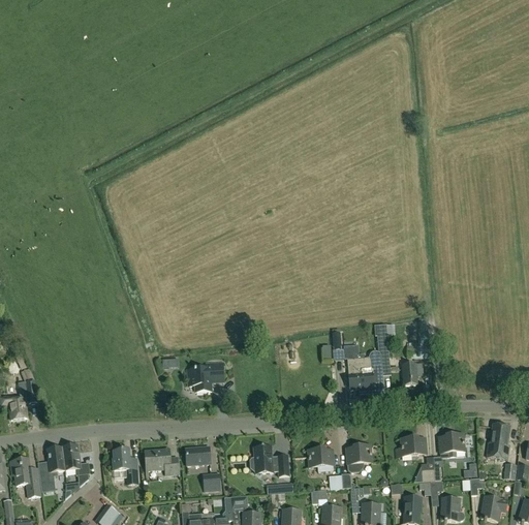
[(349,389),(359,388),(372,387),(372,390),(383,389),(382,375),(391,374),(387,334),(394,334),(393,323),(386,323),(374,325),(374,335),(377,334),(378,350),(377,350),(375,349),(373,350),(371,351),(370,353),(370,356),(351,358),(351,353),(344,354),(344,347),(341,347),(340,330),(332,331),(333,347),(332,348),(333,359),(347,358),(348,373),(349,389)]
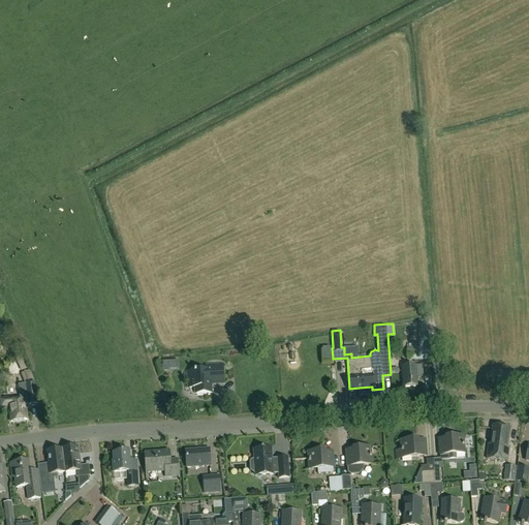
[(407,357),(429,358),(429,343),(428,343),(428,335),(419,335),(419,341),(407,341),(407,357)]
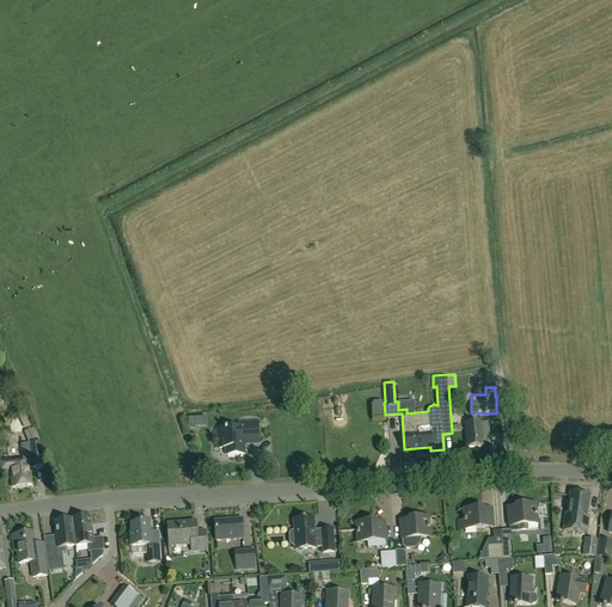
[(199,423),(197,414),(188,415),(188,423),(199,423)]
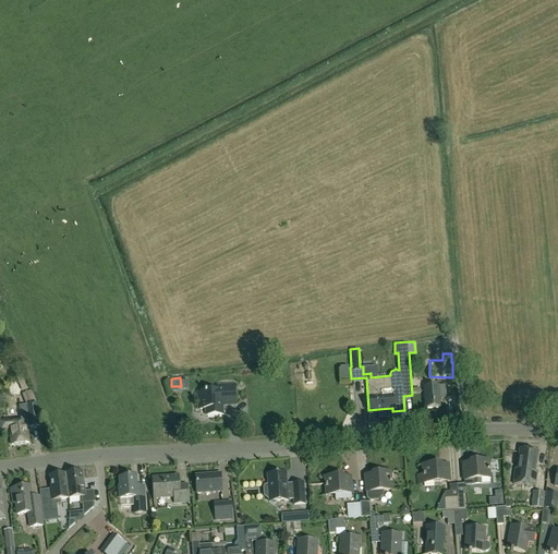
[(218,387),(198,387),(198,405),(206,405),(206,411),(223,411),(223,398),(235,397),(235,381),(218,382),(218,387)]
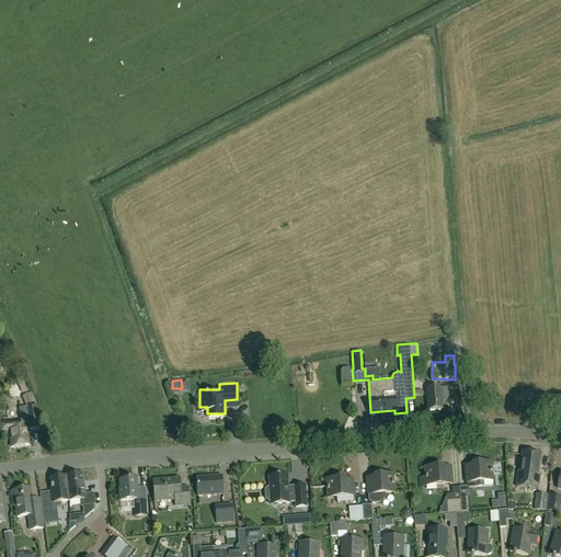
[(426,386),(427,407),(443,406),(441,384),(426,386)]
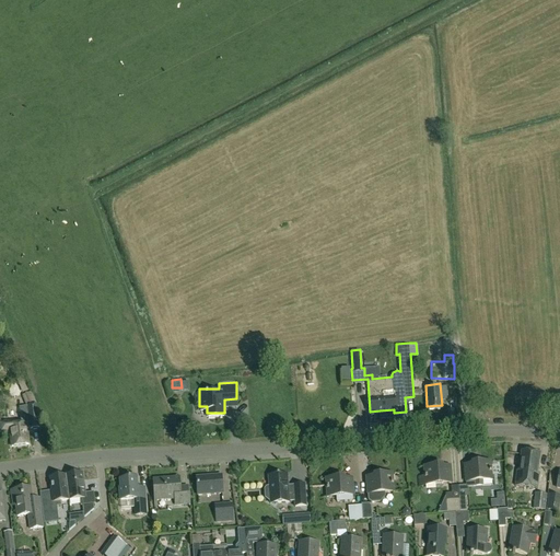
[(0,421),(1,429),(10,428),(11,442),(28,440),(27,425),(31,425),(39,424),(36,401),(31,387),(21,391),(25,403),(19,403),(21,420),(11,421),(11,418),(0,418),(0,421)]
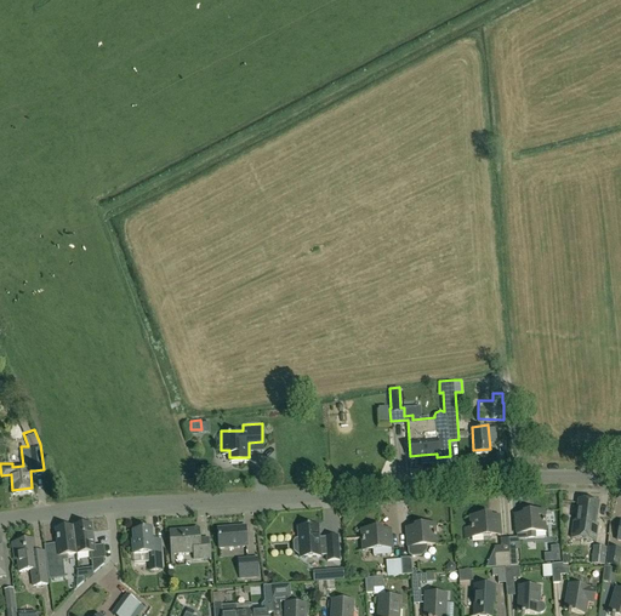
[(574,517),(571,534),(596,537),(598,520),(597,520),(599,498),(579,496),(575,517),(574,517)]
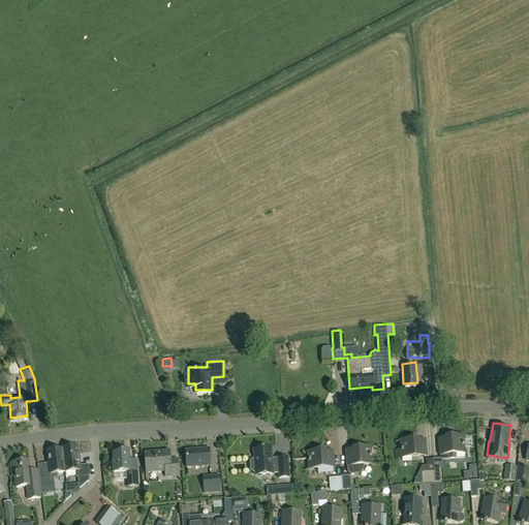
[(440,452),(465,450),(464,432),(446,434),(446,435),(439,436),(440,452)]
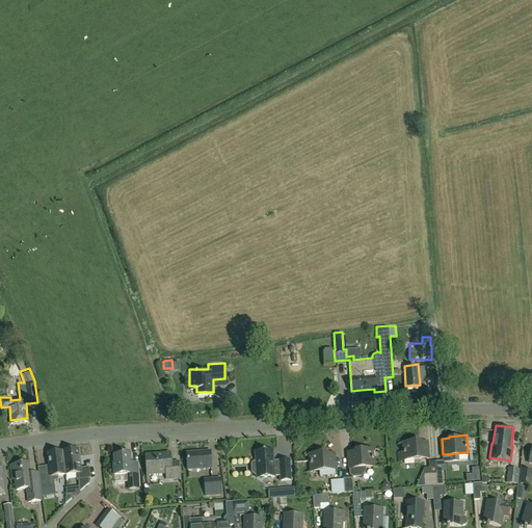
[(421,439),(402,440),(403,448),(397,449),(398,457),(429,455),(428,440),(421,441),(421,439)]
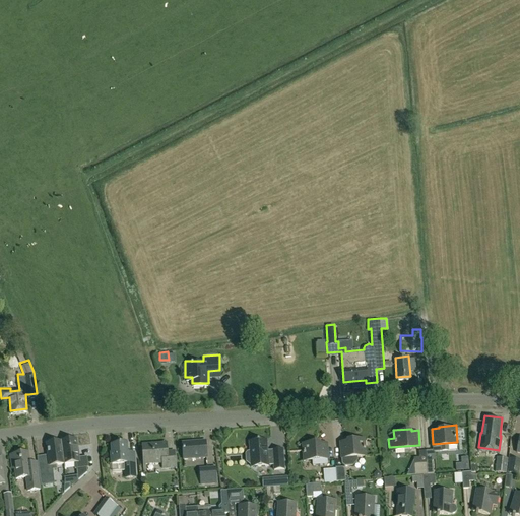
[(347,439),(340,440),(341,455),(341,461),(344,463),(353,462),(358,457),(356,454),(367,453),(366,436),(347,438),(347,439)]
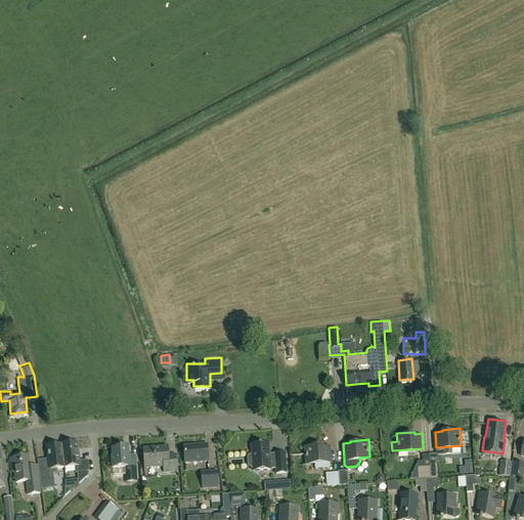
[(60,442),(63,465),(64,465),(75,464),(75,470),(77,469),(78,480),(88,472),(87,468),(88,468),(87,458),(79,459),(77,440),(60,442)]
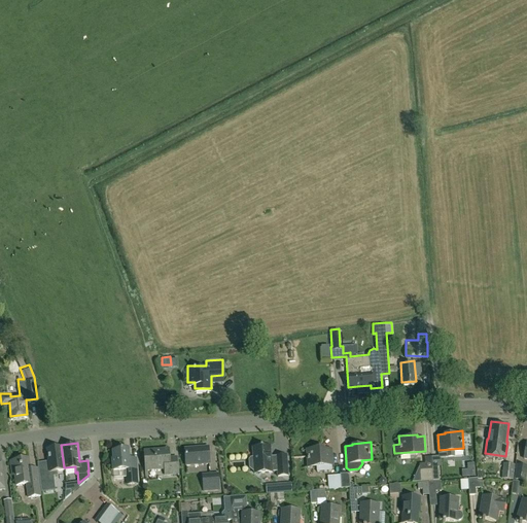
[(208,444),(184,446),(185,462),(209,461),(208,444)]
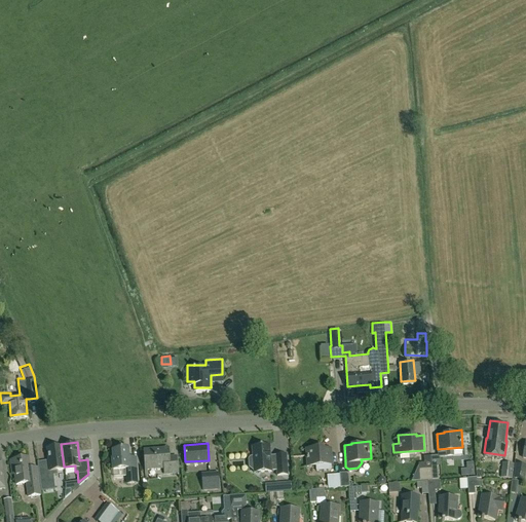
[(269,443),(252,444),(253,454),(250,454),(249,456),(249,462),(251,464),(253,464),(253,470),(271,469),(270,469),(275,468),(276,473),(287,473),(286,452),(275,453),(275,455),(270,455),(269,443)]
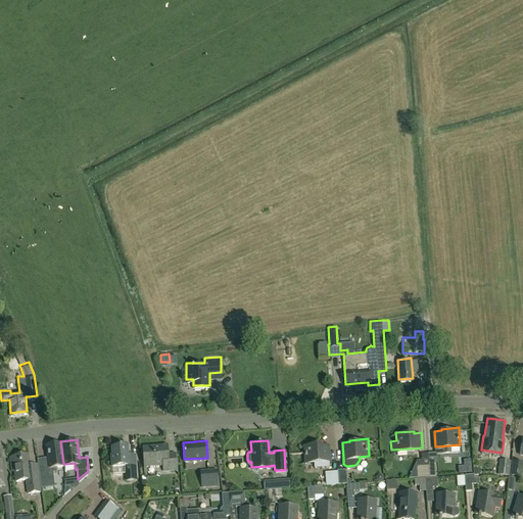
[(63,464),(60,441),(46,443),(48,455),(37,456),(41,485),(54,483),(53,469),(57,468),(56,465),(63,464)]
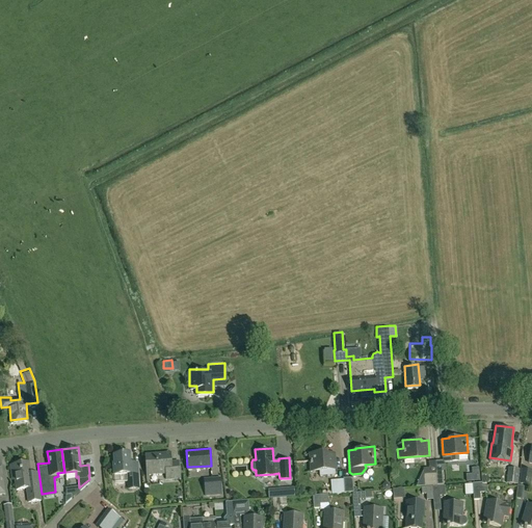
[(114,472),(128,471),(129,485),(138,485),(137,464),(130,464),(130,450),(122,451),(122,452),(114,452),(114,460),(113,460),(114,472)]
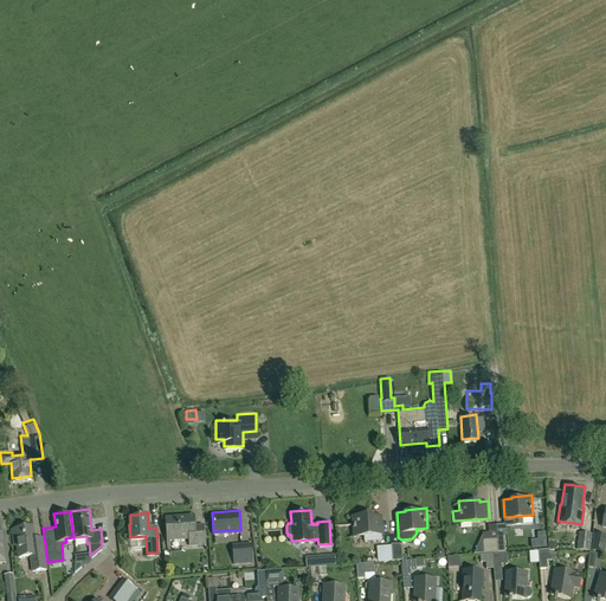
[(352,514),(353,534),(363,532),(365,538),(381,537),(381,531),(382,531),(381,514),(372,514),(372,512),(352,514)]
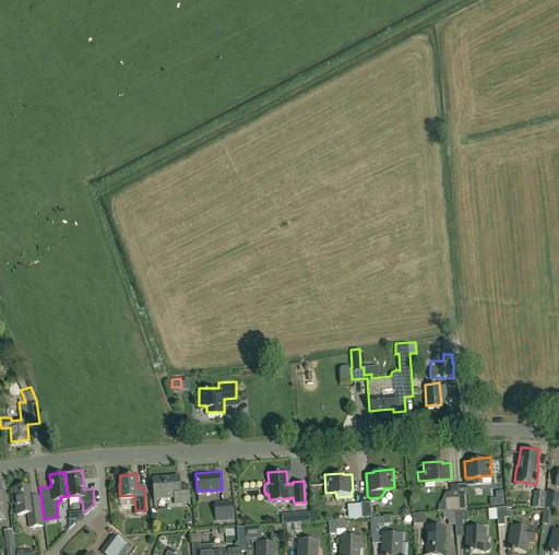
[(178,474),(153,476),(154,496),(174,494),(175,500),(188,499),(187,482),(179,483),(178,474)]
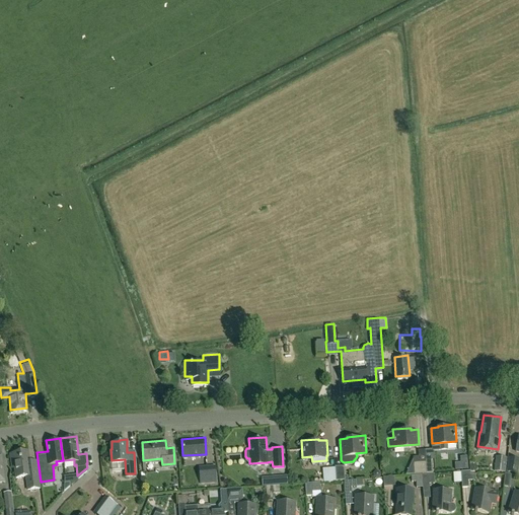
[(427,470),(426,457),(425,447),(418,447),(418,453),(413,453),(414,471),(427,470)]
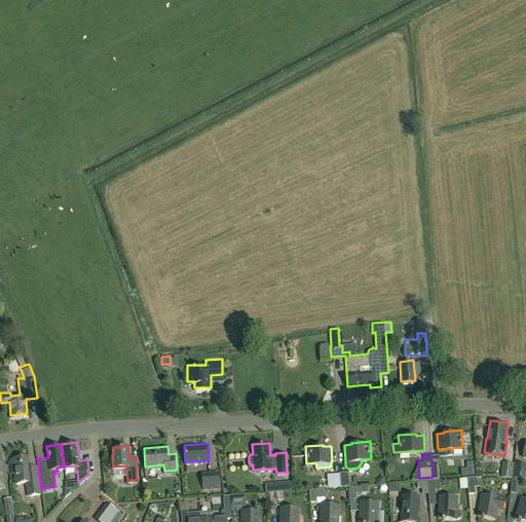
[(31,470),(29,455),(10,457),(12,471),(14,471),(16,481),(26,480),(28,493),(40,491),(37,469),(31,470)]
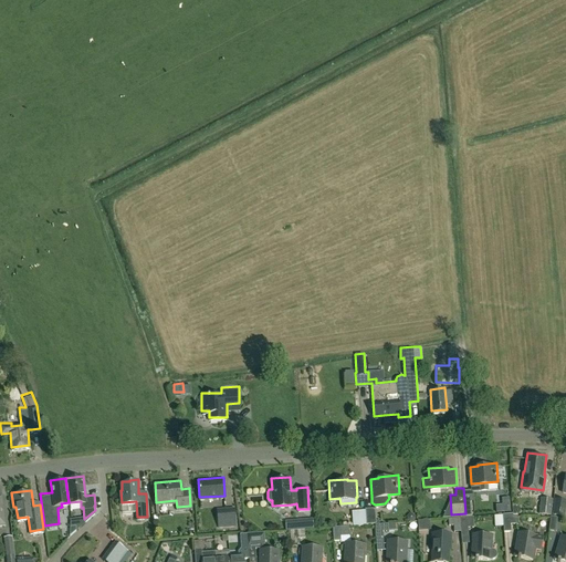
[(551,512),(552,496),(541,495),(538,511),(551,512)]
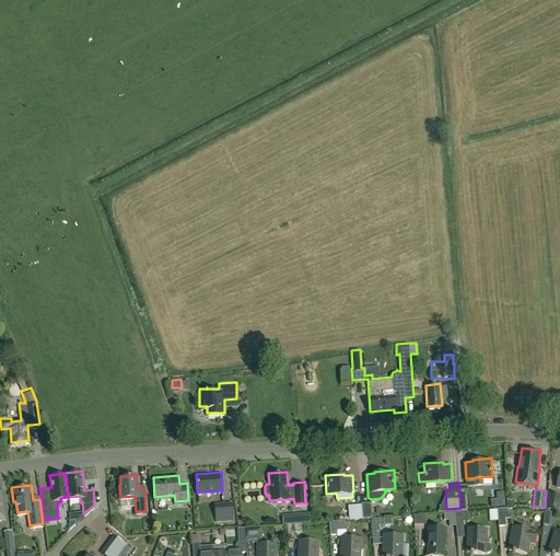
[(558,509),(559,497),(559,491),(549,490),(546,507),(558,509)]
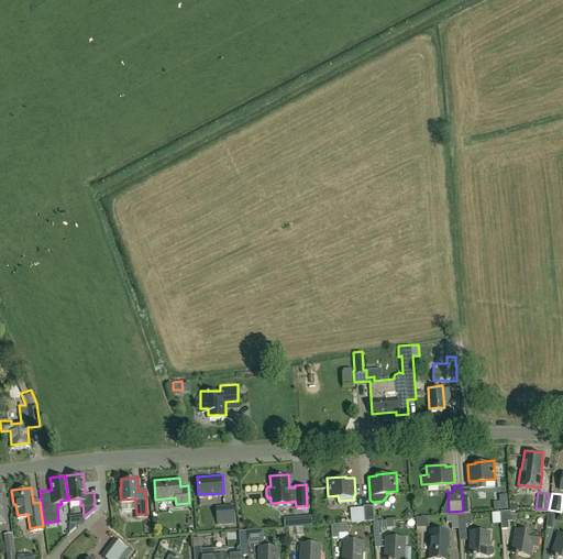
[(217,522),(234,521),(233,502),(216,503),(217,522)]
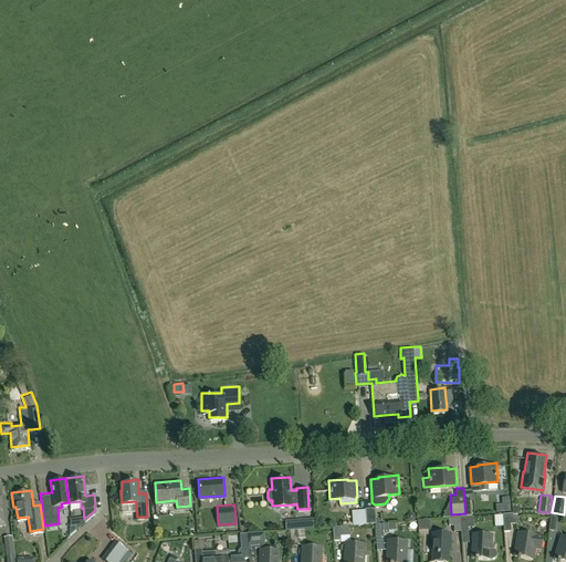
[(366,507),(367,521),(376,520),(375,508),(373,506),(365,506),(365,507),(366,507)]
